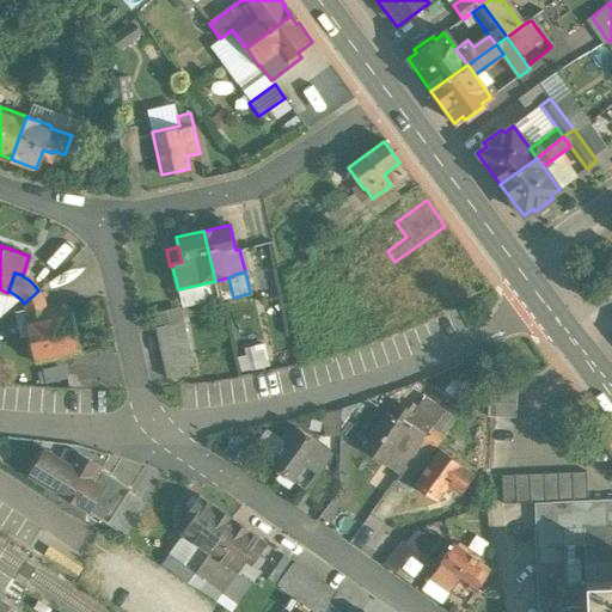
[(38,291),(24,304),(28,311),(30,318),(48,314),(46,307),(46,305),(43,298),(38,291)]
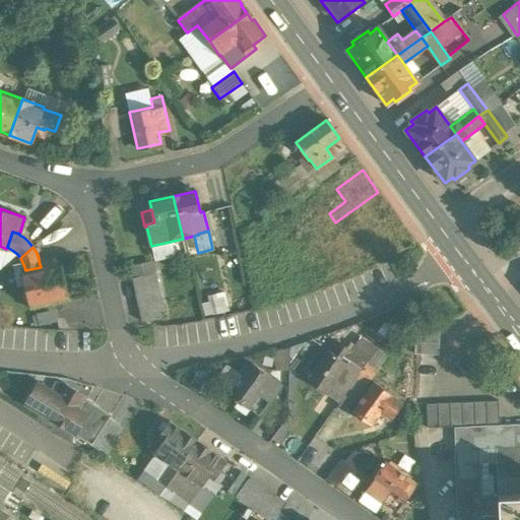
[(57,257),(39,261),(41,267),(25,270),(22,271),(29,306),(66,298),(57,257)]
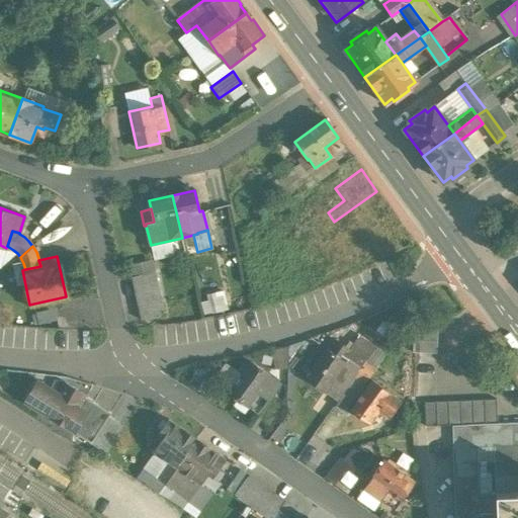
[(154,272),(133,277),(142,321),(164,316),(154,272)]
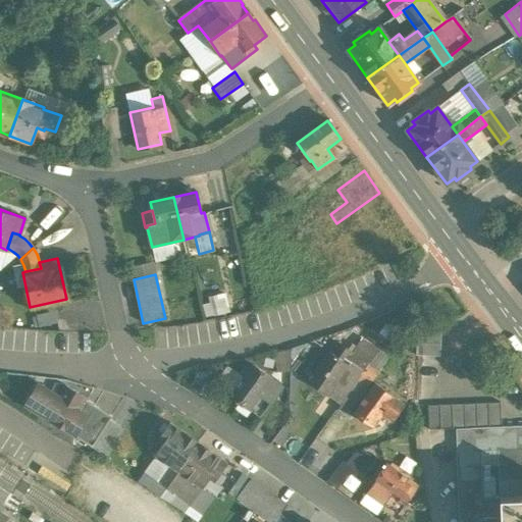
[(203,307),(205,318),(228,313),(224,295),(209,298),(211,305),(203,307)]
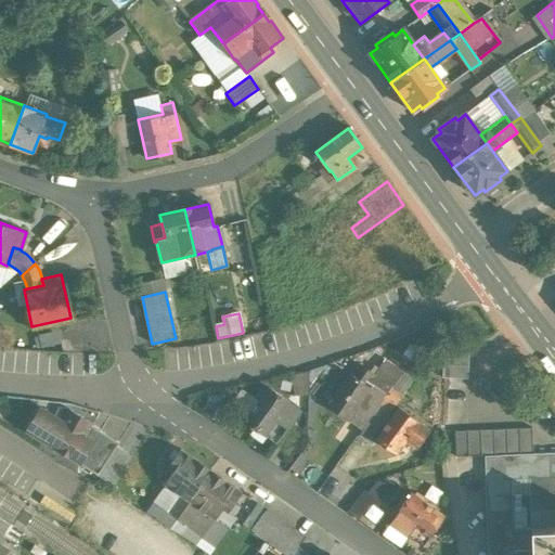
[(469,340),(443,339),(442,377),(468,379),(469,340)]
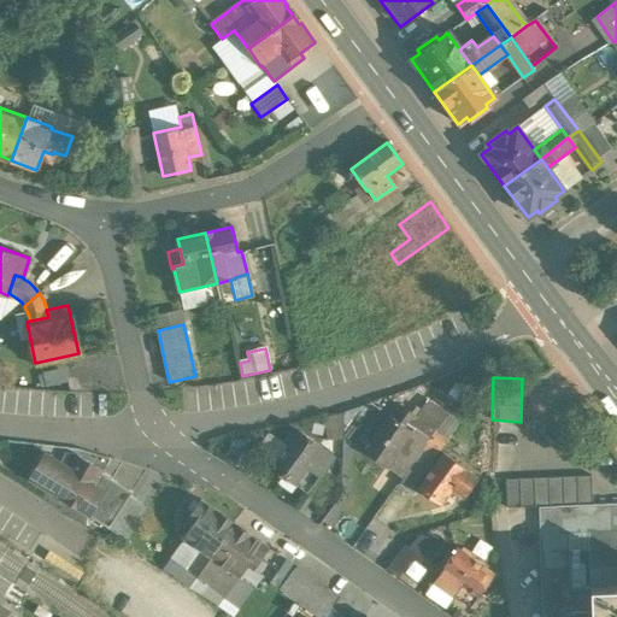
[(416,417),(436,430),(448,415),(428,400),(416,417)]
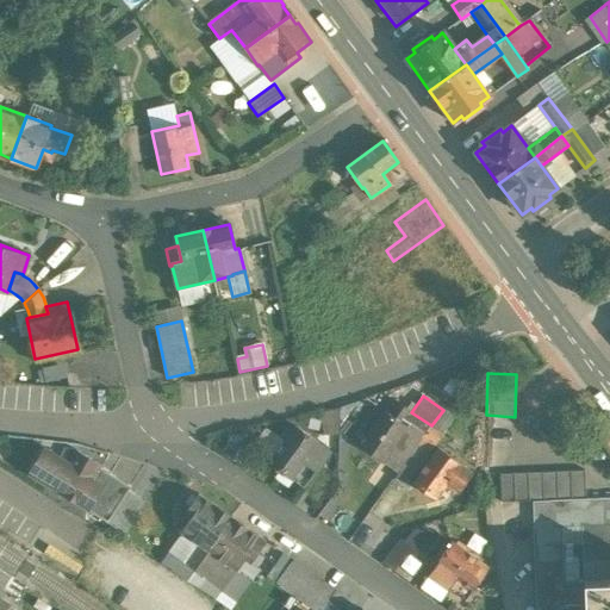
[(368,398),(341,409),(341,433),(355,431),(375,404),(368,398)]
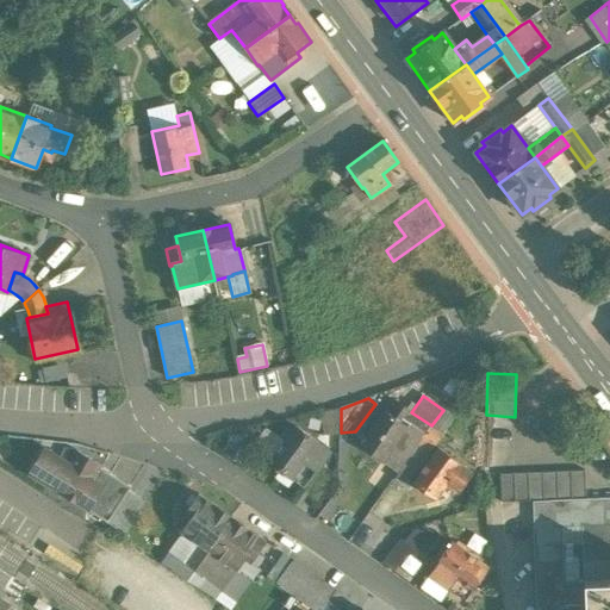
[(411,412),(393,399),(386,410),(406,424),(406,425),(412,430),(409,436),(418,443),(431,425),(411,412)]
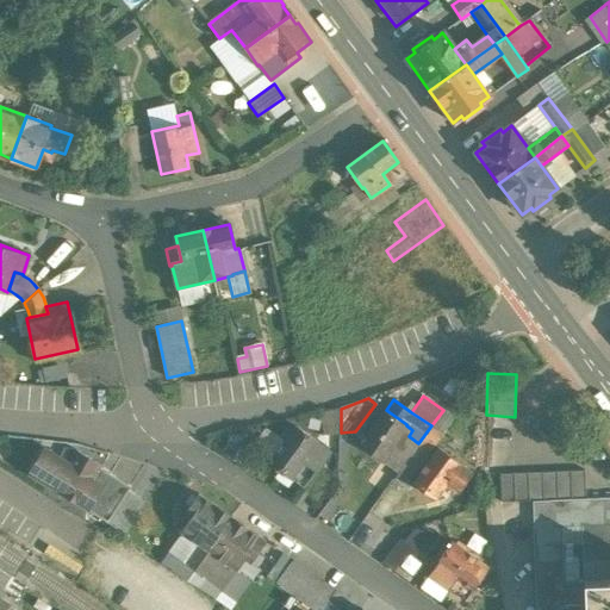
[(341,433),(341,409),(322,414),(323,434),(341,433)]
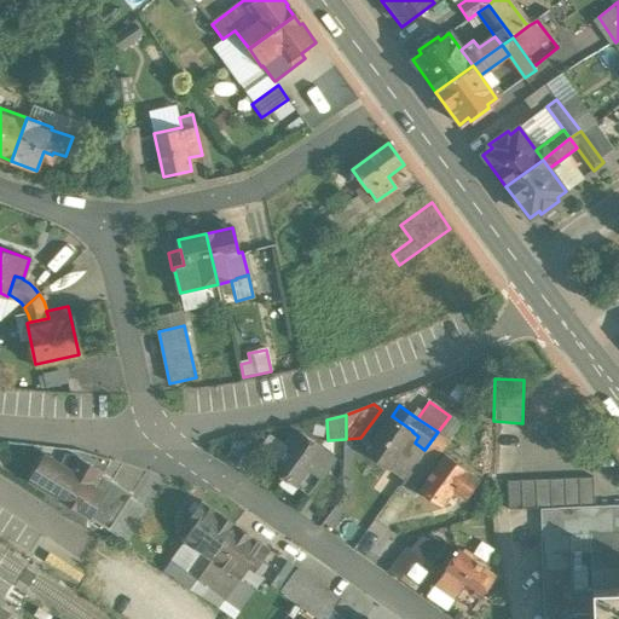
[(392,416),(391,415),(365,451),(387,467),(412,432),(412,431),(392,416)]
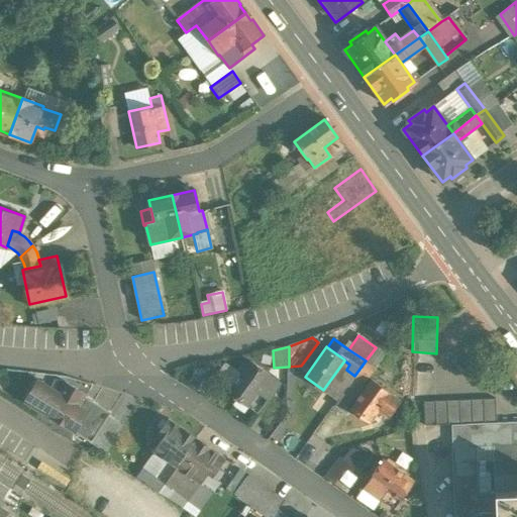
[(376,347),(366,360),(374,367),(384,353),(376,347)]
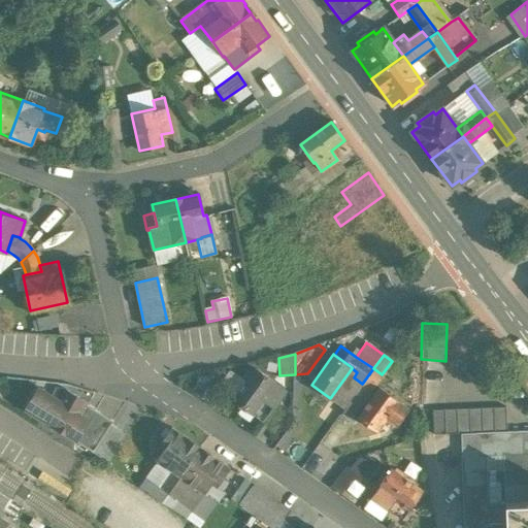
[(255,368),(233,400),(243,407),(252,413),(253,414),(273,383),(274,382),(255,368)]
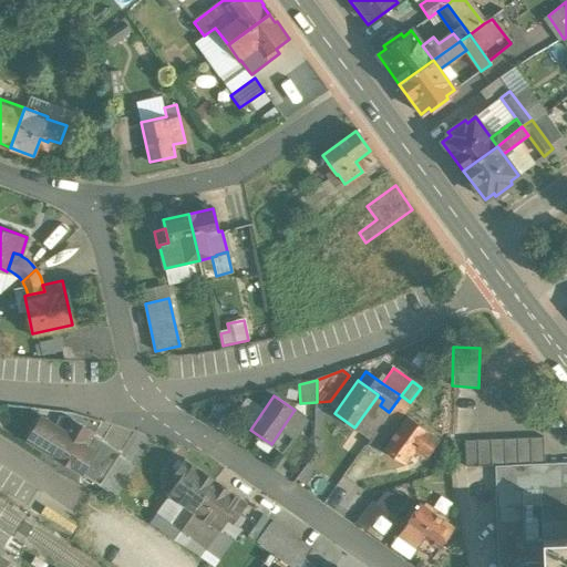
[(401,395),(389,412),(398,420),(410,402),(401,395)]
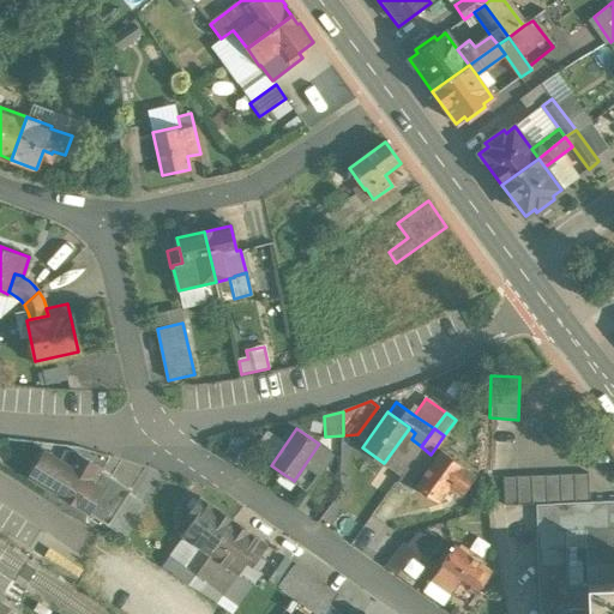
[(318,445),(294,481),(293,480),(292,482),(294,485),(295,482),(306,491),(331,455),(318,445)]
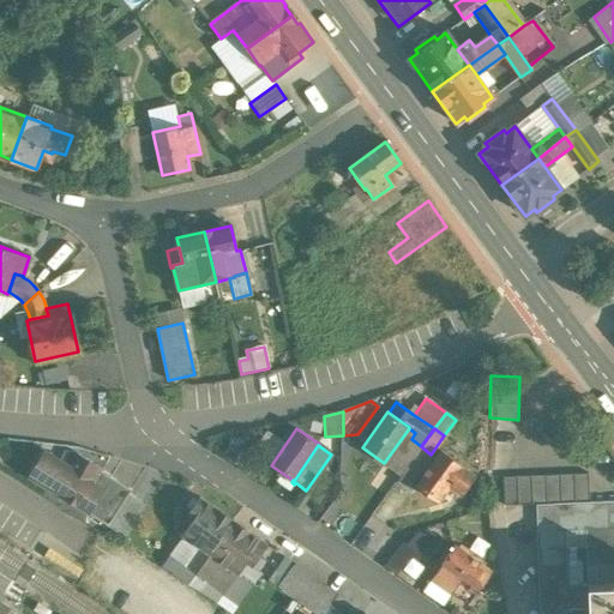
[(429,467),(417,485),(419,486),(439,500),(450,485),(462,493),(475,475),(463,467),(464,464),(441,449),(429,467)]
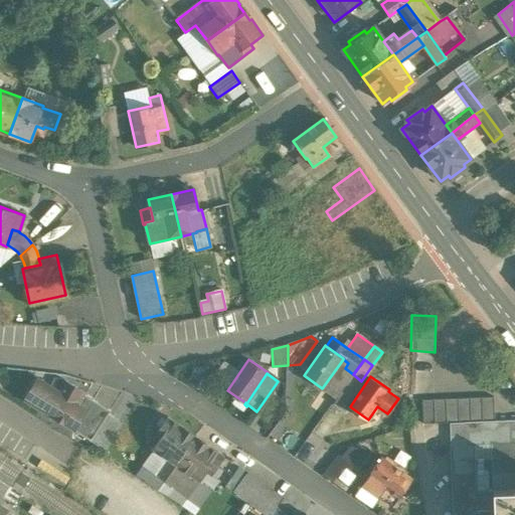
[(86,392),(63,379),(59,385),(54,382),(51,388),(40,381),(27,403),(38,409),(74,431),(89,407),(79,402),(86,392)]
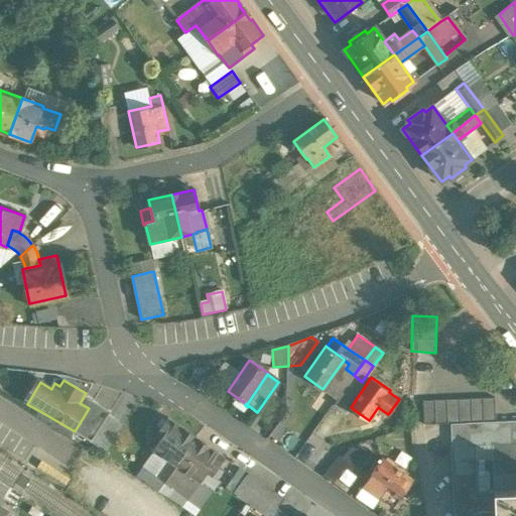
[(349,383),(334,404),(348,414),(352,408),(351,407),(361,392),(349,383)]
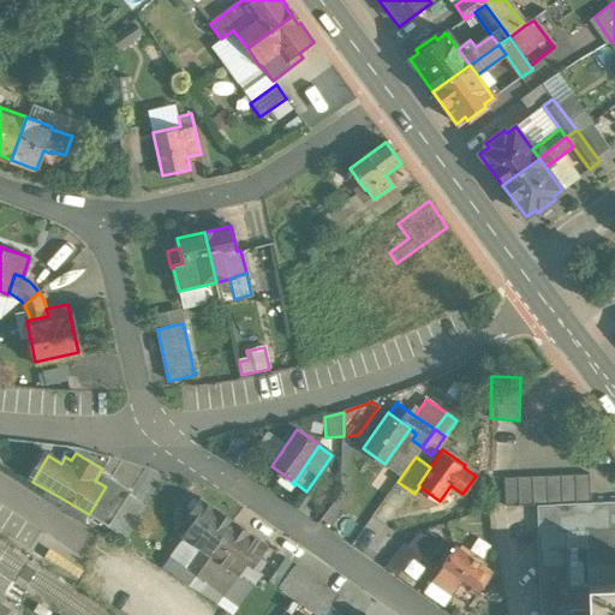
[(293,481),(284,475),(279,481),(288,488),(292,483),(293,481)]
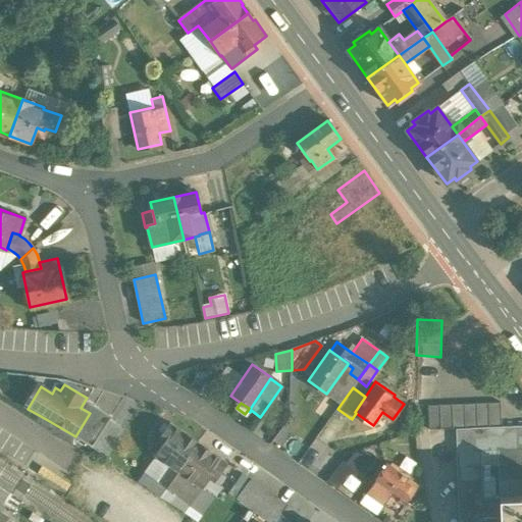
[(500,403),(427,406),(428,430),(472,428),(501,427),(500,403)]
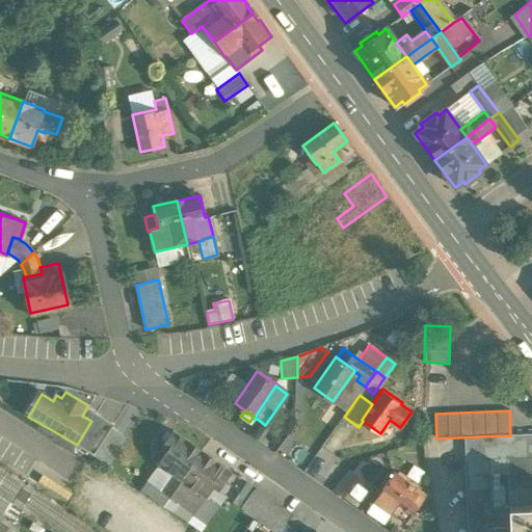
[(91,421),(77,445),(94,456),(111,428),(114,424),(96,413),(91,421)]
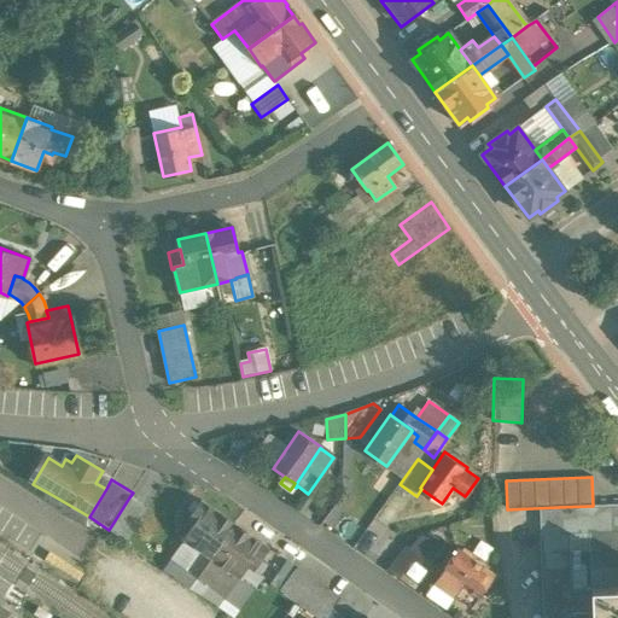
[(129,497),(109,530),(126,541),(146,508),(129,497)]
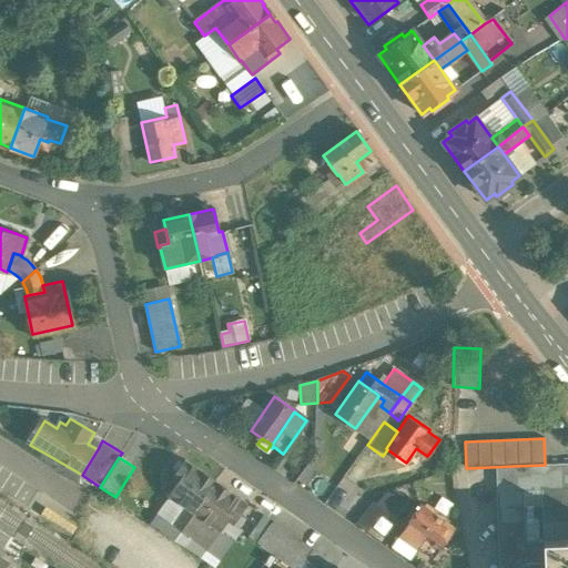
[(216,482),(185,459),(172,478),(178,483),(170,495),(171,495),(184,505),(172,523),(172,524),(182,530),(216,482)]
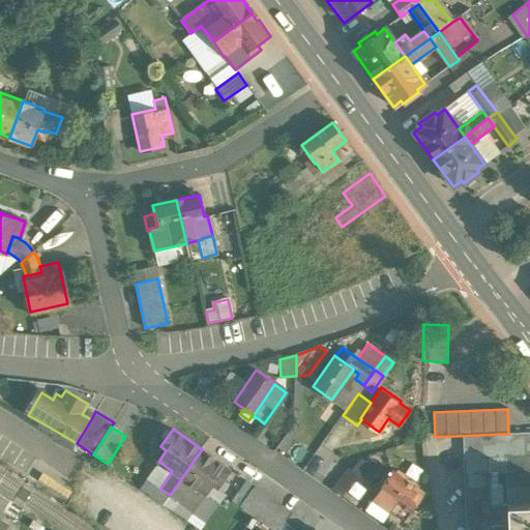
[(529,432),(508,434),(479,435),(463,436),(464,460),(463,460),(465,529),(507,529),(507,504),(529,503),(529,432)]
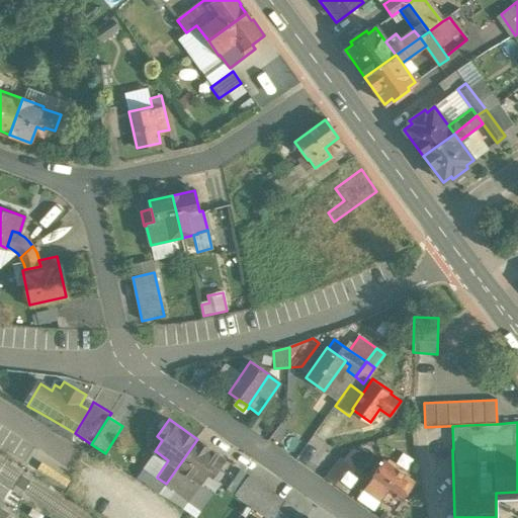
[(197,439),(166,484),(176,490),(187,473),(200,483),(207,472),(212,476),(225,458),(197,439)]
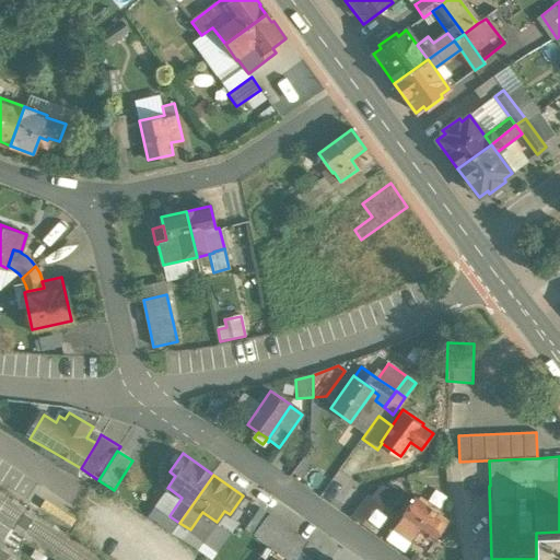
[(168,488),(155,505),(170,515),(182,498),(168,488)]
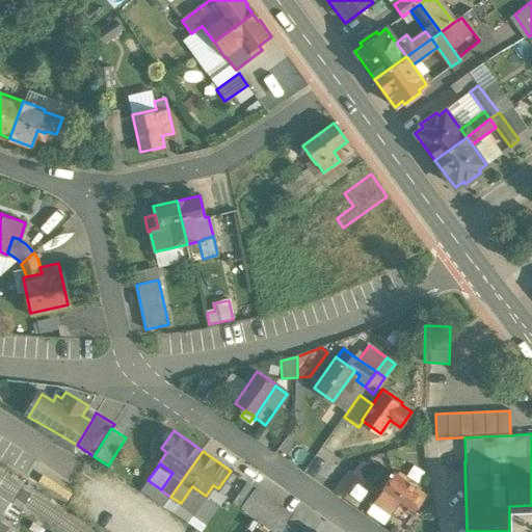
[(425,494),(393,472),(380,490),(381,491),(374,501),(391,512),(397,503),(411,513),(425,494)]
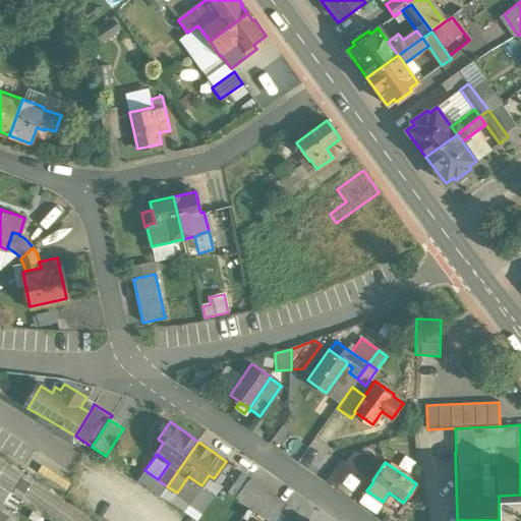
[(158,479),(145,470),(137,481),(160,497),(167,486),(158,480),(158,479)]
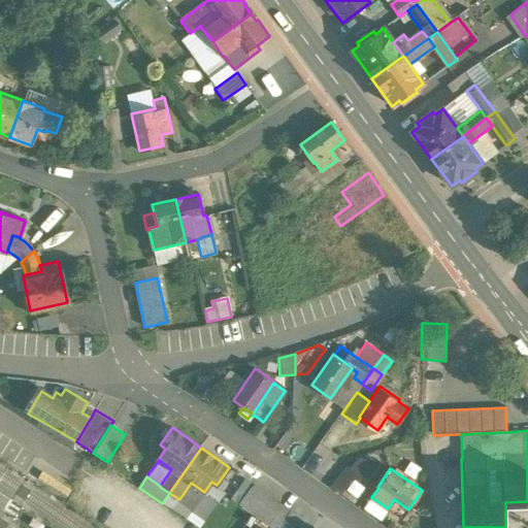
[(277,527),(290,512),(253,485),(239,503),(274,527),(277,527)]
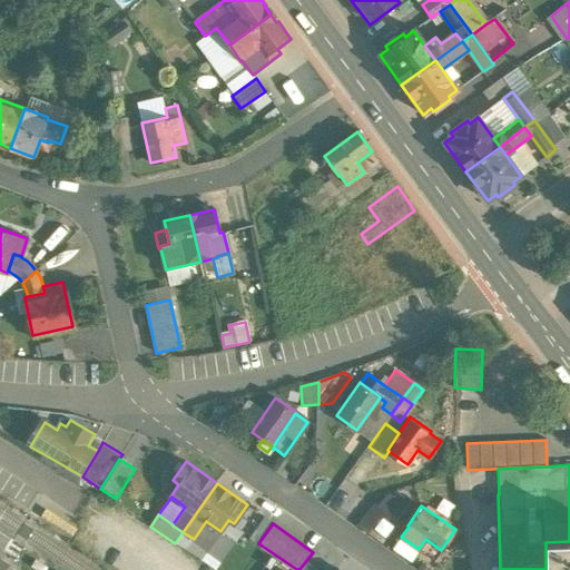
[(569,569),(569,541),(546,542),(546,569),(569,569)]
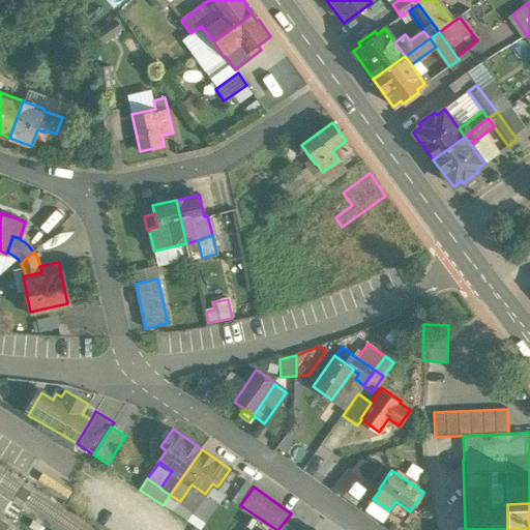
[(40,529),(42,527),(32,521),(28,527),(32,529),(40,529)]
